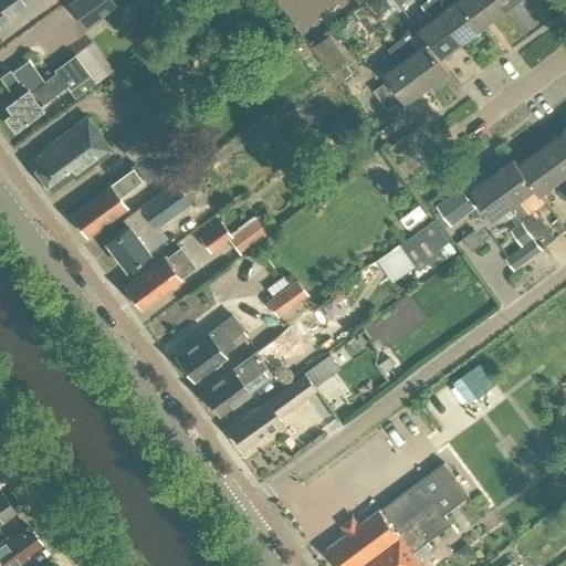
[(20,0),(0,0),(0,20),(11,12),(9,9),(20,0)]
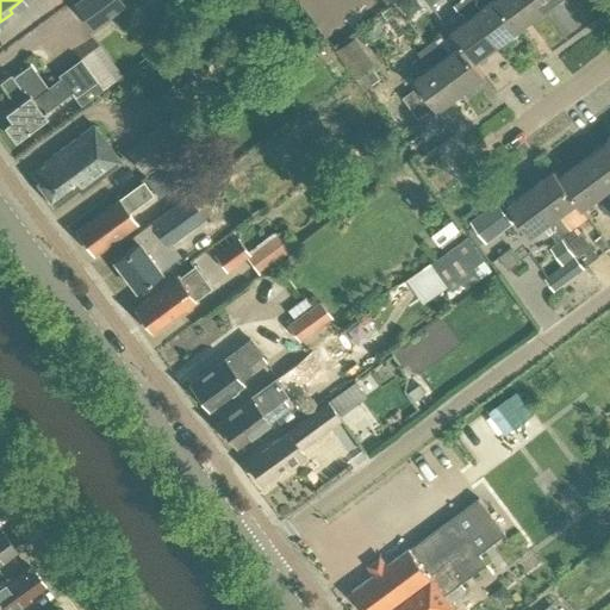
[(92,30),(125,6),(120,0),(78,0),(73,4),(92,30)]
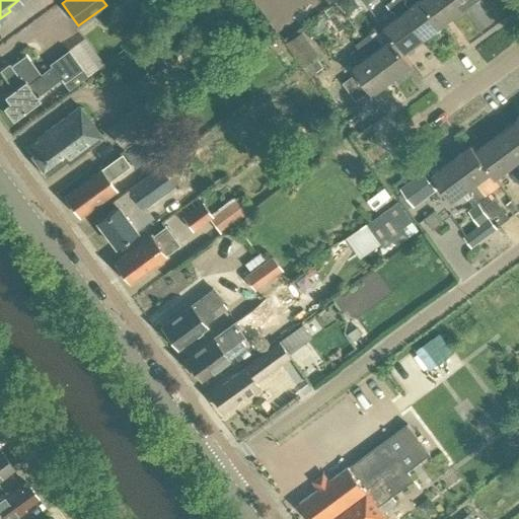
[(348,14),(359,6),(354,0),(346,0),(341,4),(348,14)]
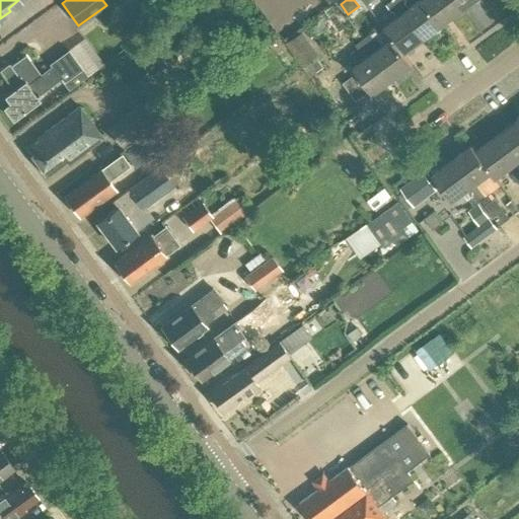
[(424,38),(394,0),(391,0),(386,4),(396,17),(384,26),(392,38),(393,38),(404,53),(405,53),(424,38)]
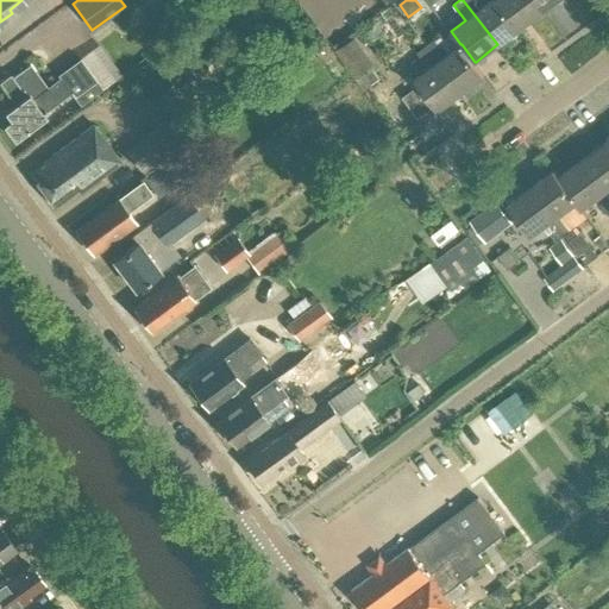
[(520,27),(498,0),(491,0),(483,7),(477,0),(463,0),(497,44),(520,27)]
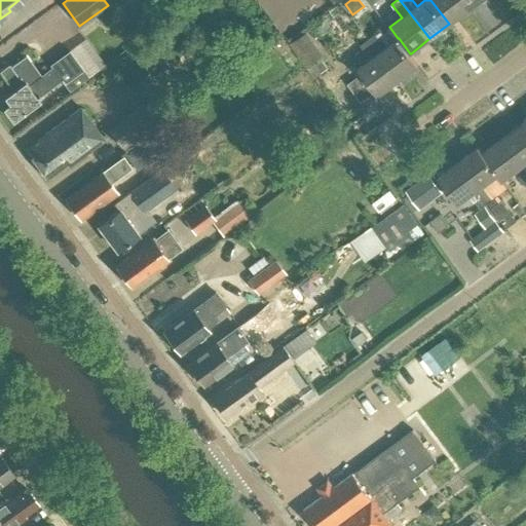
[(468,9),(461,0),(430,0),(449,24),(468,9)]
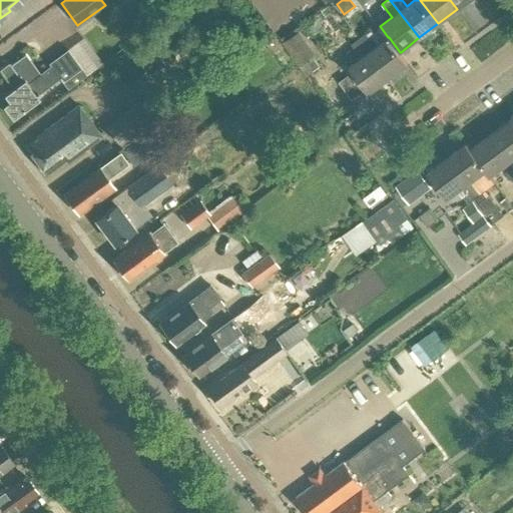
[(468,0),(450,0),(457,9),(468,0)]
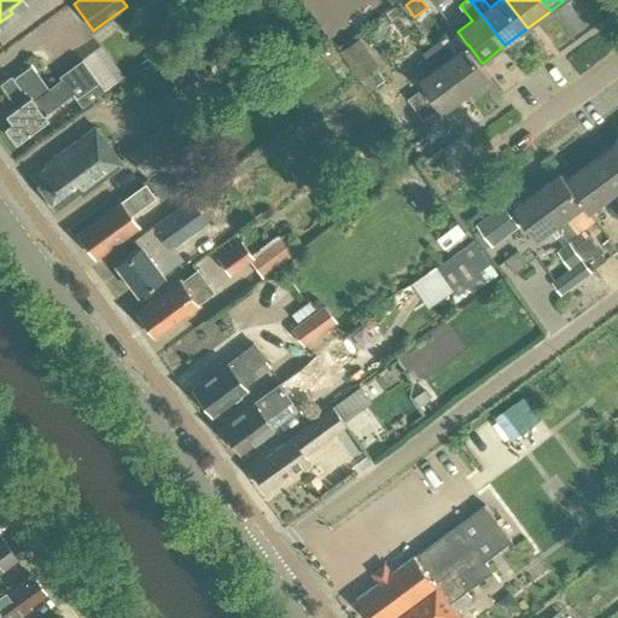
[(378,69),(382,66),(361,39),(347,50),(342,53),(361,81),(378,69)]
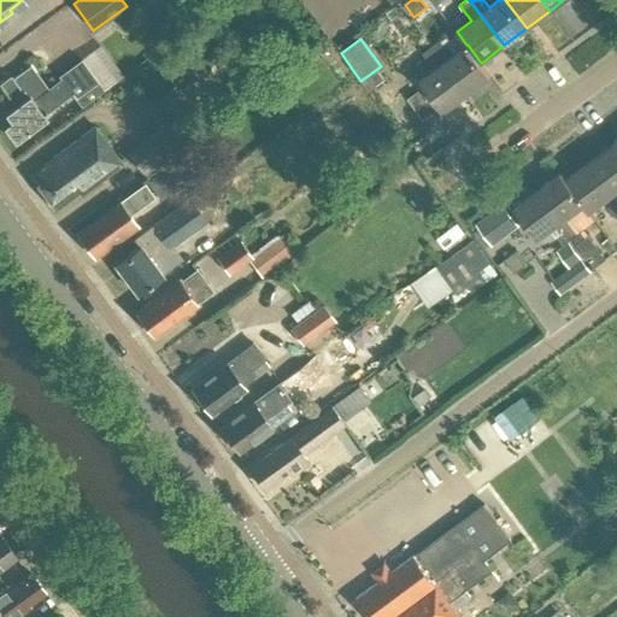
[(492,76),(482,63),(481,63),(468,45),(466,45),(453,56),(441,40),(433,46),(468,93),(492,76)]
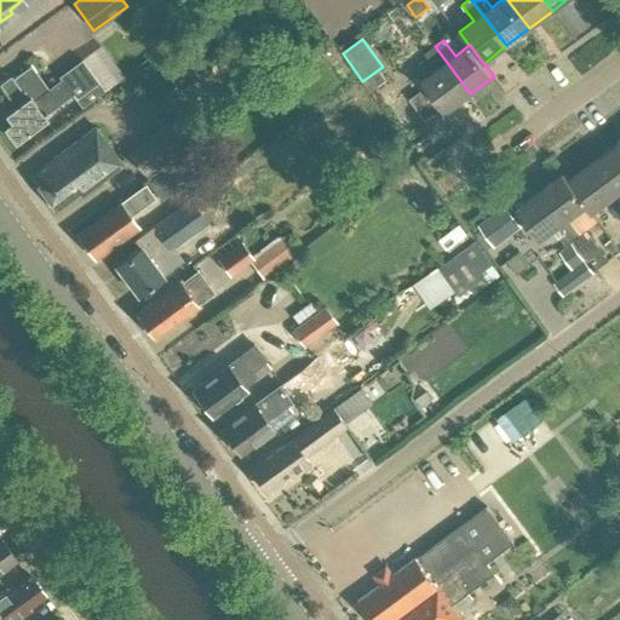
[(470,93),(435,46),(426,53),(438,69),(423,80),(429,87),(412,99),(428,120),(445,108),(447,112),(470,93)]
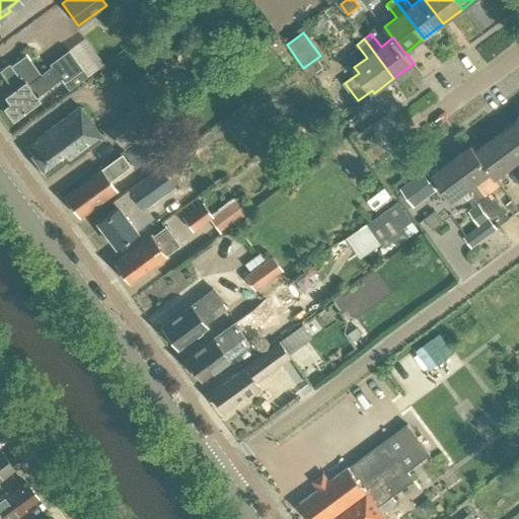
[(61,78),(63,82),(68,89),(87,75),(82,68),(68,49),(50,63),(52,65),(41,73),(26,54),(11,65),(9,62),(0,68),(0,70),(13,88),(3,95),(7,101),(2,105),(12,119),(24,109),(25,112),(40,100),(36,96),(61,78)]
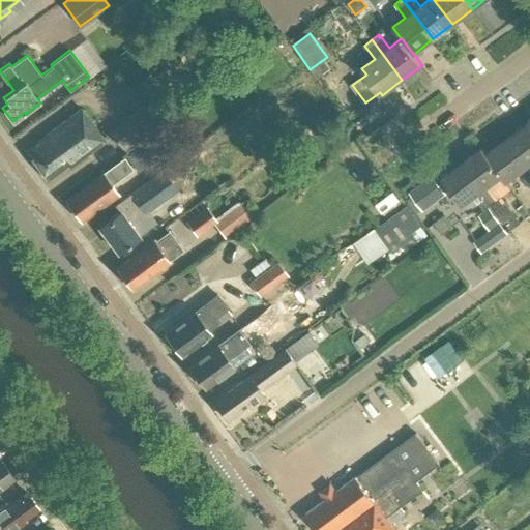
[(316,78),(330,68),(324,59),(310,69),(316,78)]
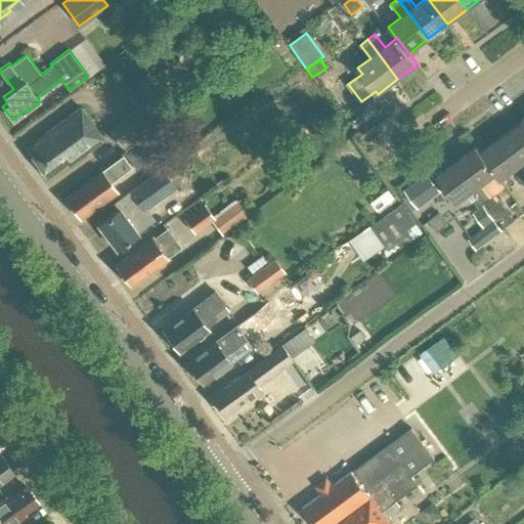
[(159,127),(141,103),(107,129),(120,145),(125,151),(159,127)]
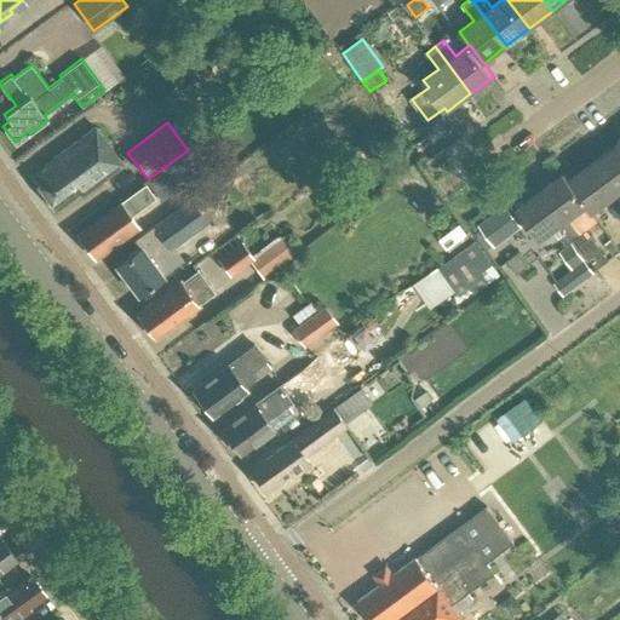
[(79,195),(121,165),(93,127),(51,159),(53,161),(32,177),(55,208),(76,193),(79,195)]
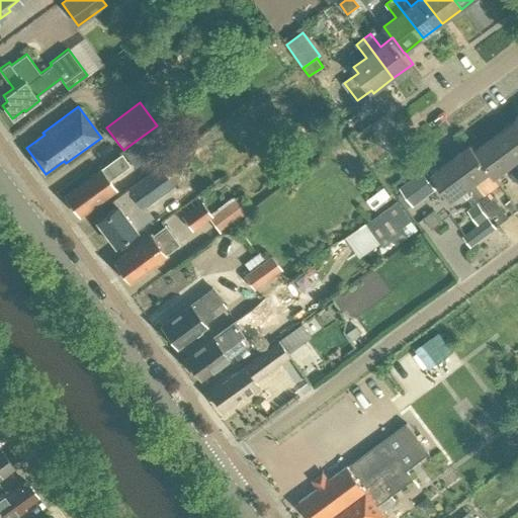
[(517,122),(516,120),(497,135),(517,163),(517,122)]
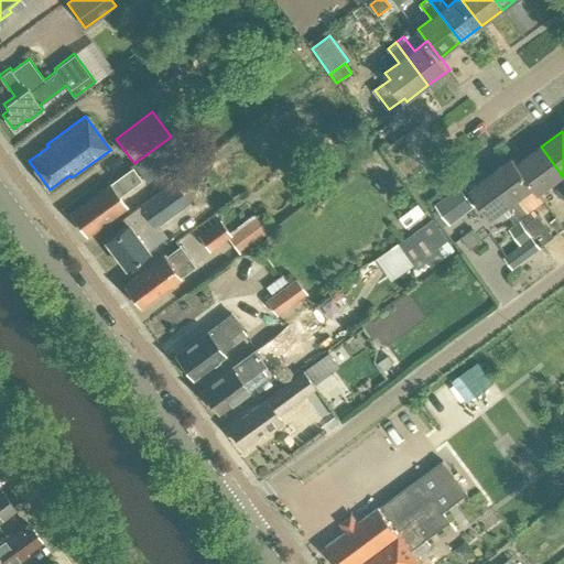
[(563,177),(541,147),(520,162),(520,163),(537,185),(541,192),(554,182),(563,194),(563,177)]
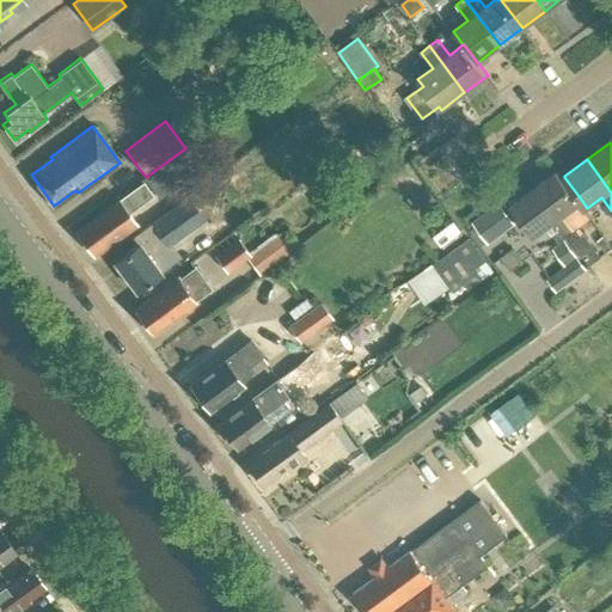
[(163,166),(145,179),(153,191),(171,178),(163,166)]
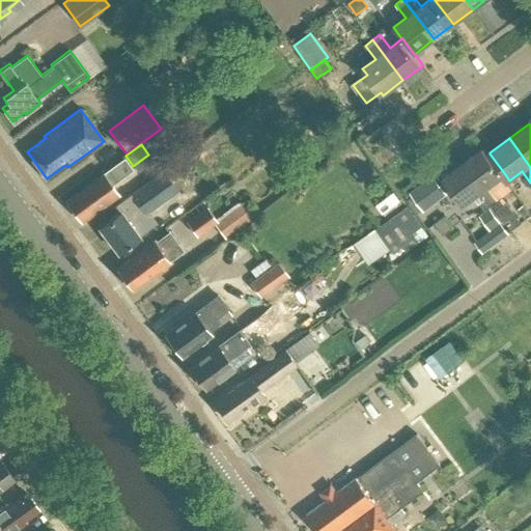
[(493,184),(505,174),(490,154),(490,152),(485,147),(465,162),(496,202),(503,197),(493,184)]
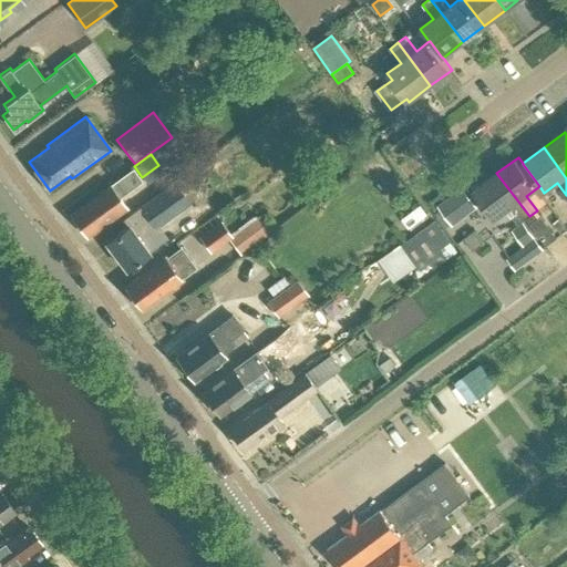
[(117,197),(141,181),(132,168),(110,185),(109,184),(70,214),(86,236),(125,206),(117,197)]
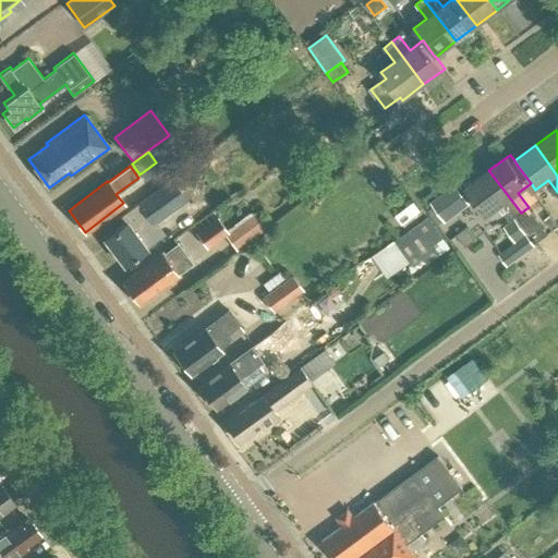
[(488,215),(502,205),(512,219),(521,213),(488,170),(468,186),(488,215)]
